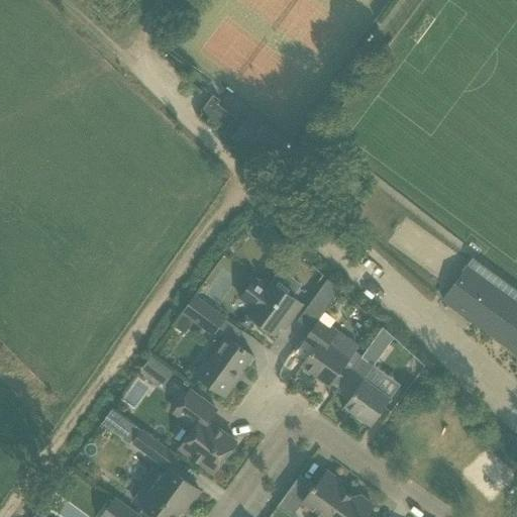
[(201,112),(208,117),(218,104),(221,101),(213,95),(201,112)]
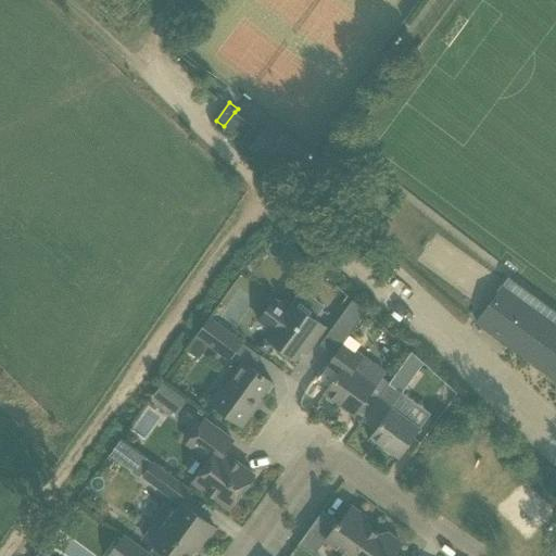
[(555,311),(509,278),(477,323),(555,381),(555,311)]
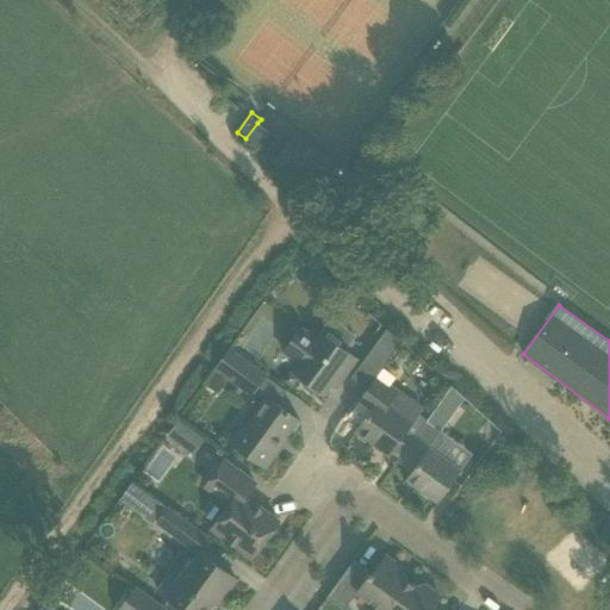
[(293,373),(323,394),(334,381),(338,385),(356,360),(322,334),(317,341),(300,329),(284,353),(299,365),(293,373)]
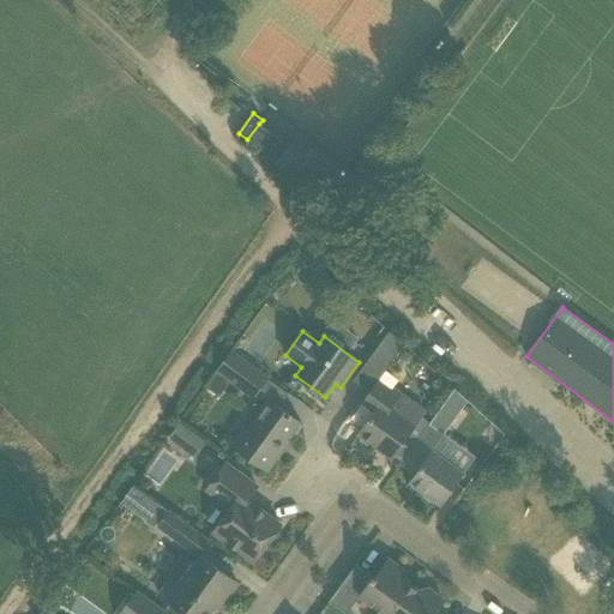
[(371,357),(386,368),(404,343),(389,332),(371,357)]
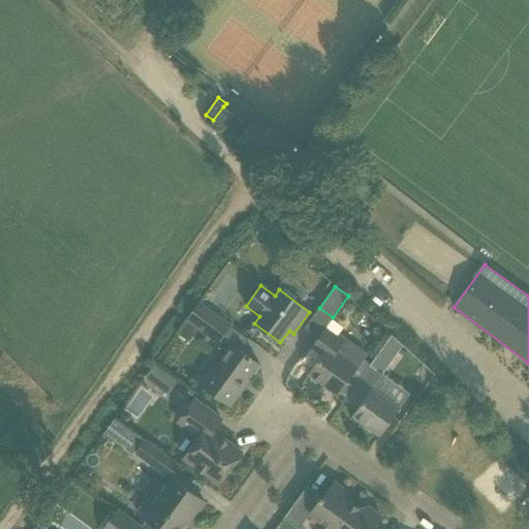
[(198,303),(186,319),(193,325),(218,343),(229,327),(198,303)]
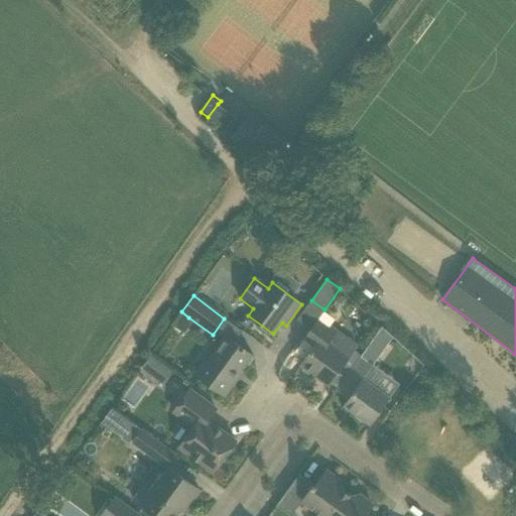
[(244,314),(239,323),(247,328),(252,319),(244,314)]
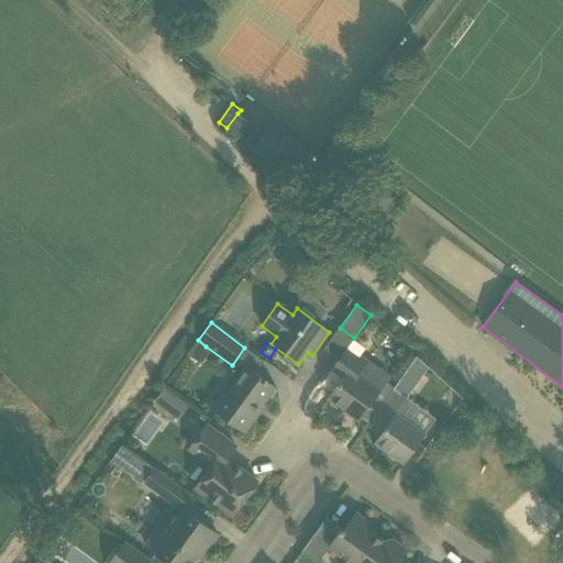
[(341,382),(329,398),(359,420),(382,388),(360,373),(367,362),(348,348),(329,373),(341,382)]
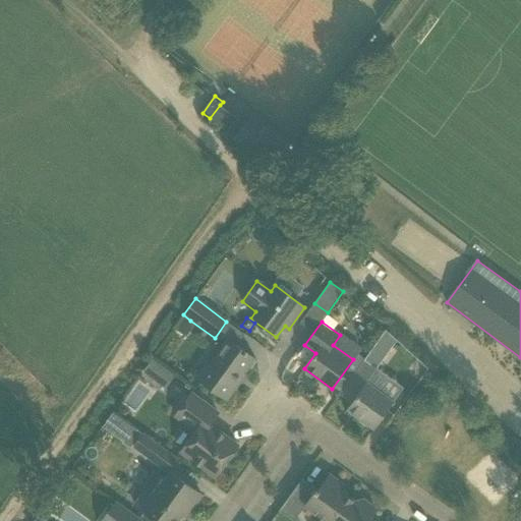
[(385,331),(365,358),(378,368),(397,342),(385,331)]
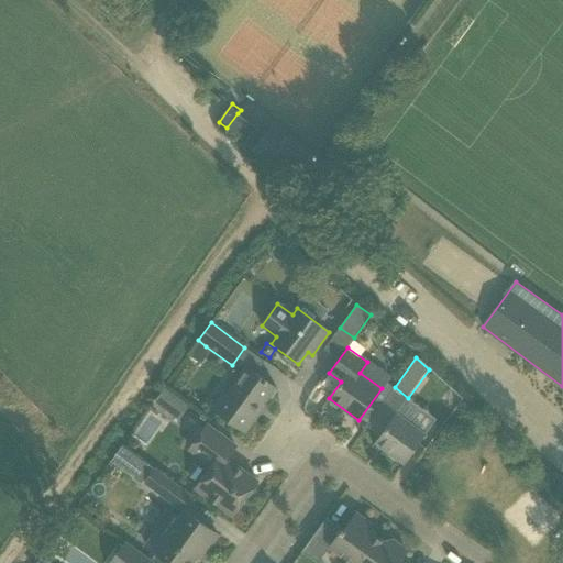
[(243,365),(211,409),(227,420),(245,433),(256,417),(253,415),(261,404),(264,407),(277,389),(258,376),(255,374),(244,365),(243,365)]
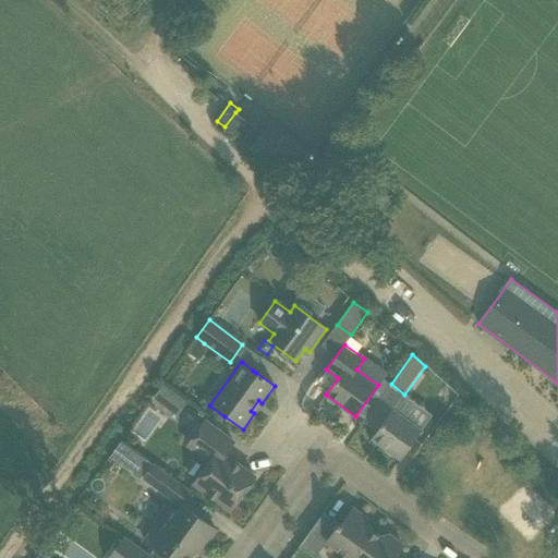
[(372,439),(400,460),(422,431),(393,411),(404,395),(391,384),(363,423),(376,432),(372,439)]
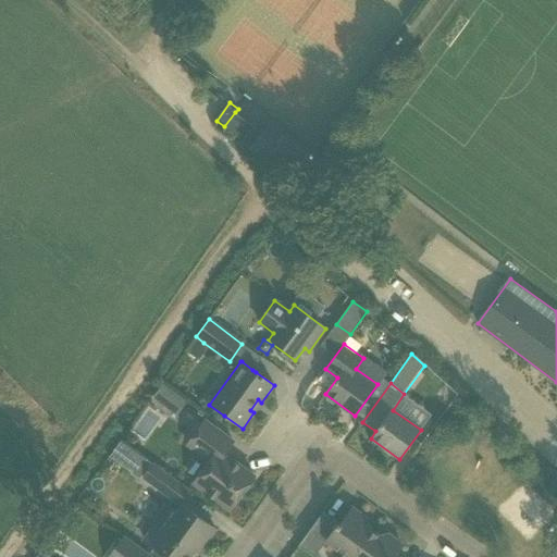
[(162,384),(152,398),(173,415),(175,416),(186,401),(162,384)]
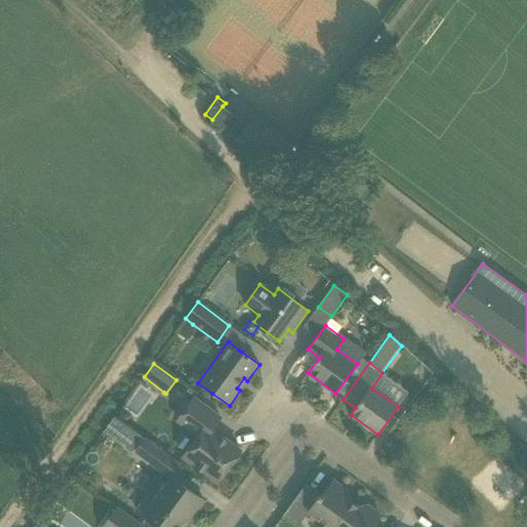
[(201,470),(217,482),(241,451),(212,429),(220,418),(204,406),(194,398),(177,421),(199,436),(183,457),(201,470)]
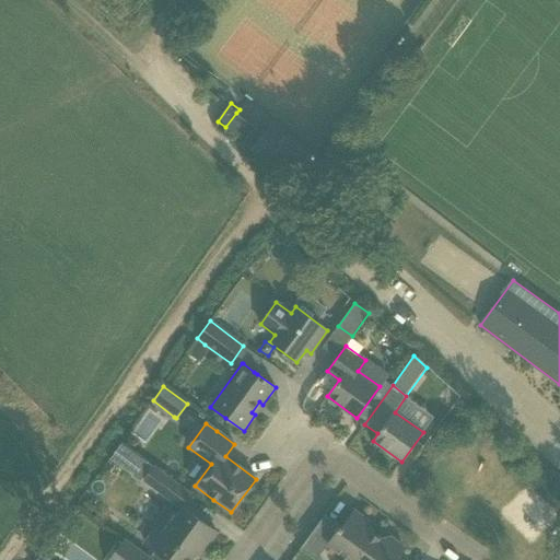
[(118,448),(108,462),(139,485),(140,482),(141,483),(143,480),(151,469),(146,465),(144,465),(119,446),(118,448)]
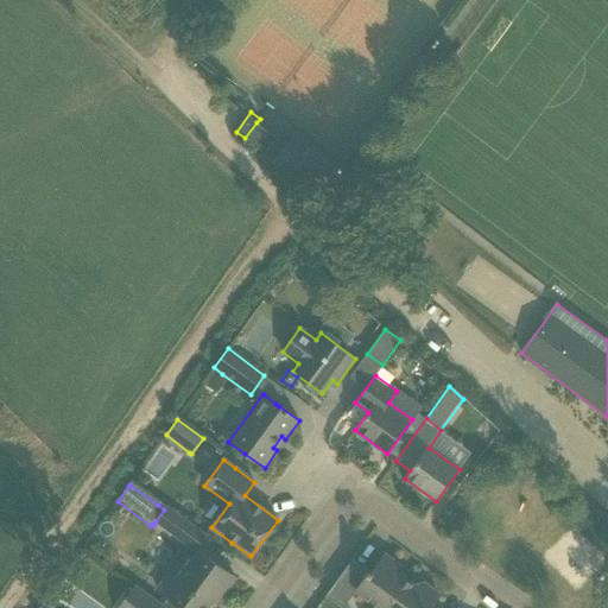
[(156,521),(195,551),(206,536),(166,507),(164,510),(156,521)]
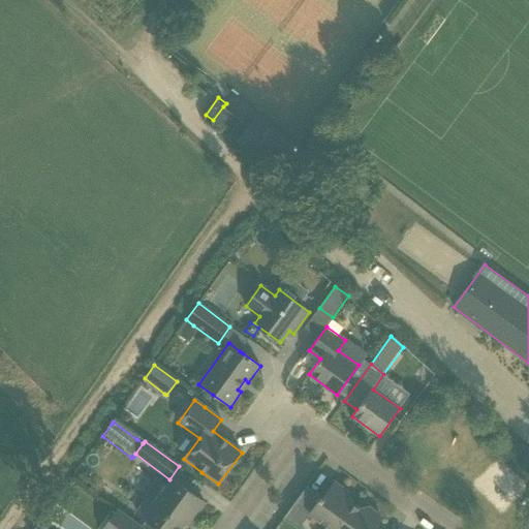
[(145,501),(136,512),(146,520),(155,527),(158,528),(179,528),(184,523),(190,514),(194,517),(205,503),(188,491),(174,480),(168,489),(155,479),(141,499),(145,501)]
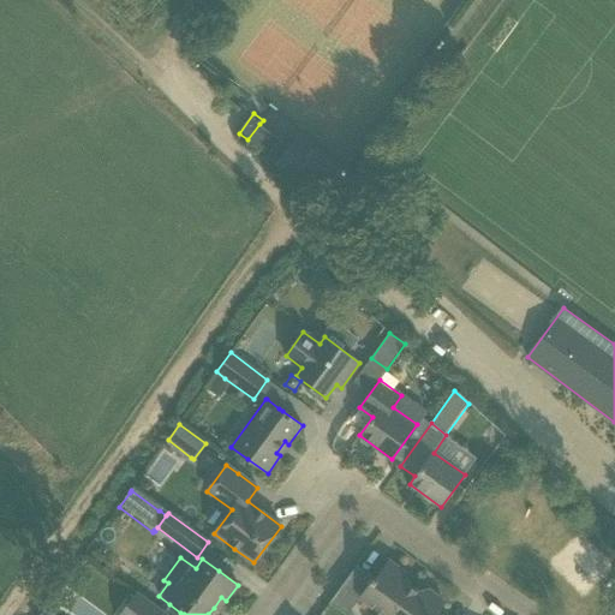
[(377,614),(390,614),(412,587),(402,580),(405,578),(404,572),(388,561),(375,579),(357,566),(333,598),(345,608),(354,593),(380,613),(377,614)]
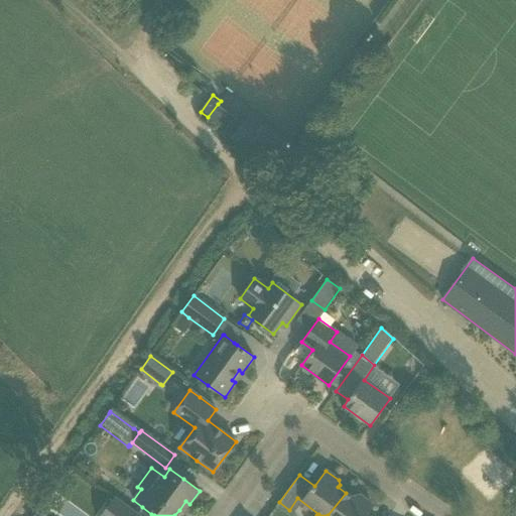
[(328,515),(364,515),(373,505),(360,496),(356,496),(354,499),(346,493),(328,515)]
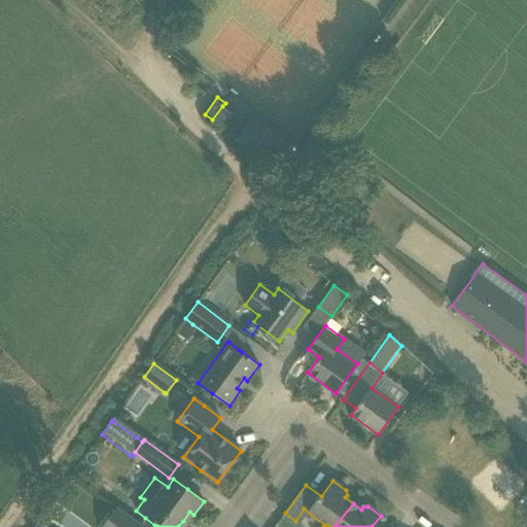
[(143,526),(117,508),(103,526),(143,526)]
